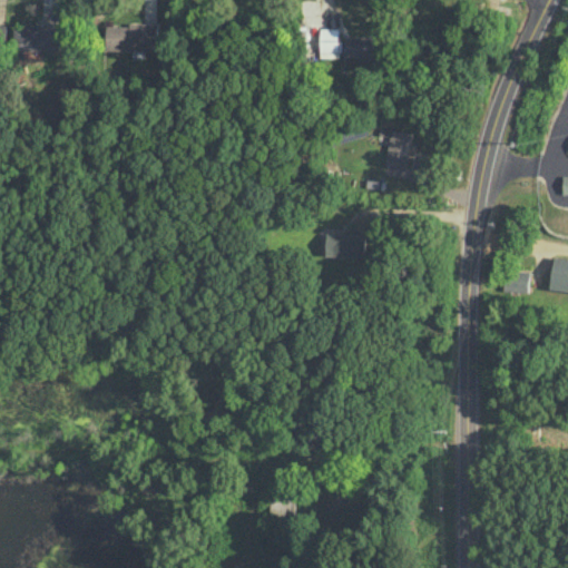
[(105,26),(104,51),(156,52),(156,26),(105,26)]
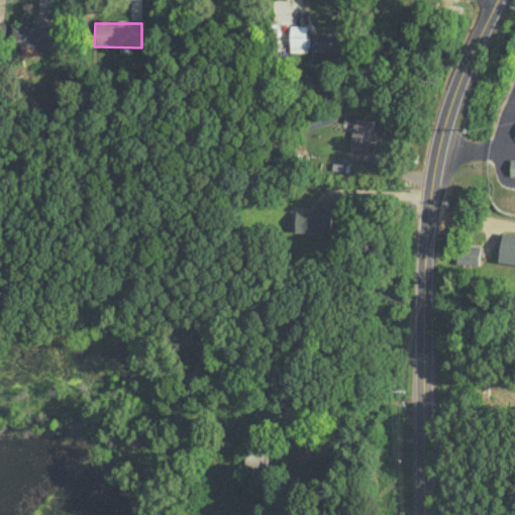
[(11,24),(11,46),(54,47),(55,28),(37,27),(37,25),(11,24)]
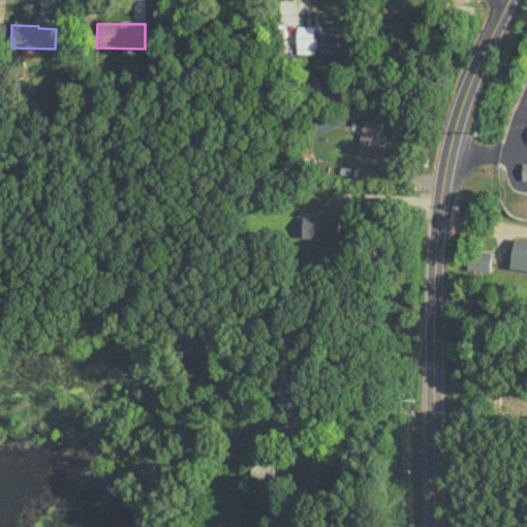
[(297,55),(314,55),(313,28),(296,28),(297,55)]
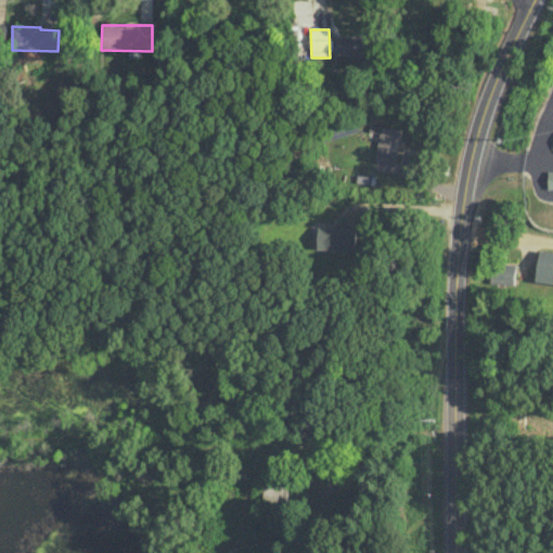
[(336,62),(372,61),(371,37),(335,38),(336,62)]
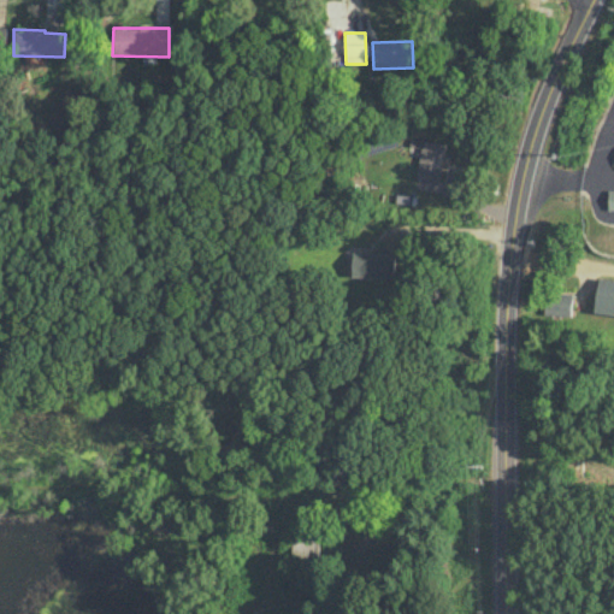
[(444,146),(420,141),(414,179),(437,183),(444,146)]
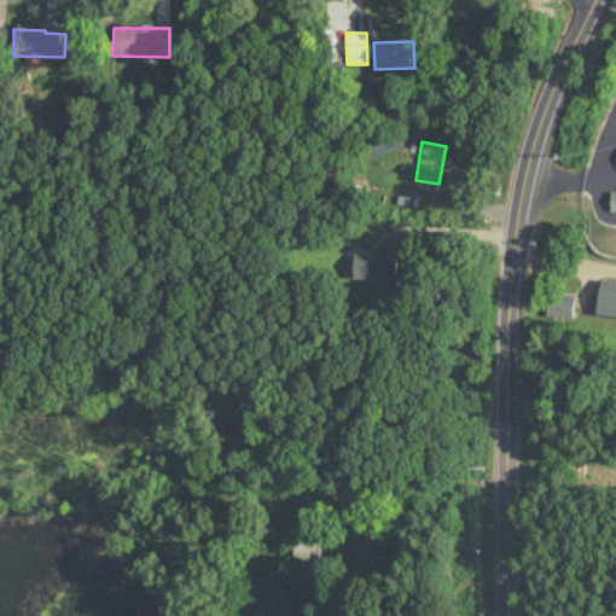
[(395,256),(353,255),(352,279),(394,279),(395,256)]
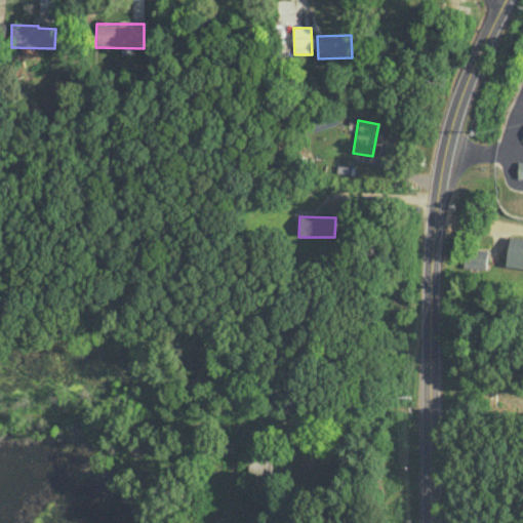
[(506,269),(522,271),(522,239),(509,238),(506,269)]
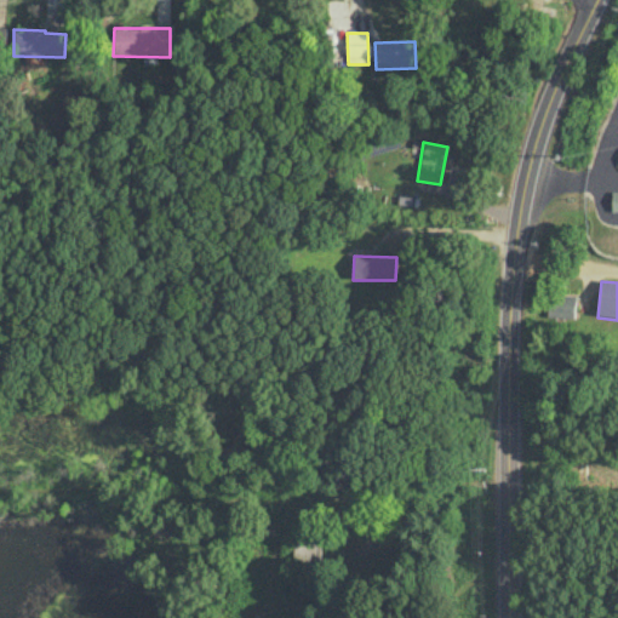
[(574,296),(547,296),(547,319),(573,319),(574,296)]
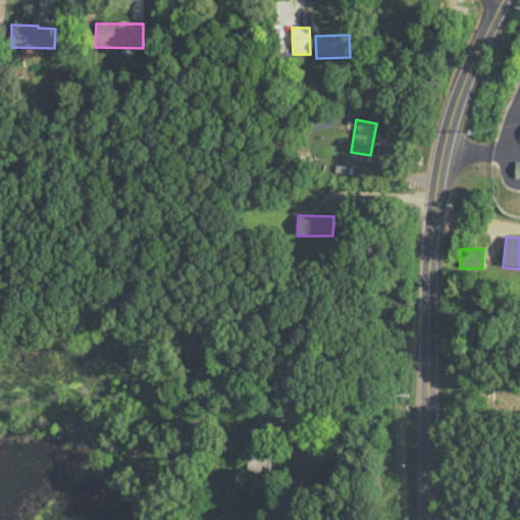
[(269,448),(248,448),(248,474),(269,474),(269,448)]
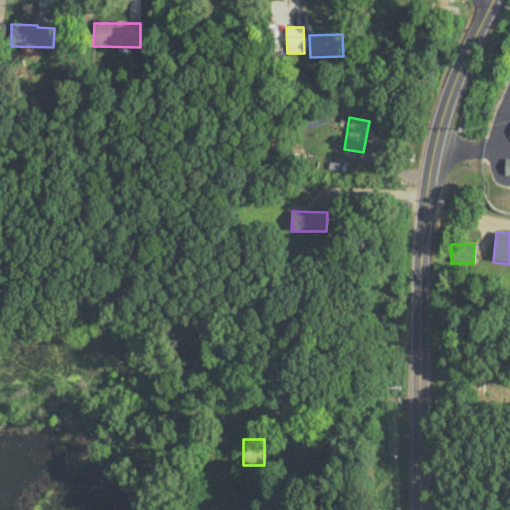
All buildings are outlined.
